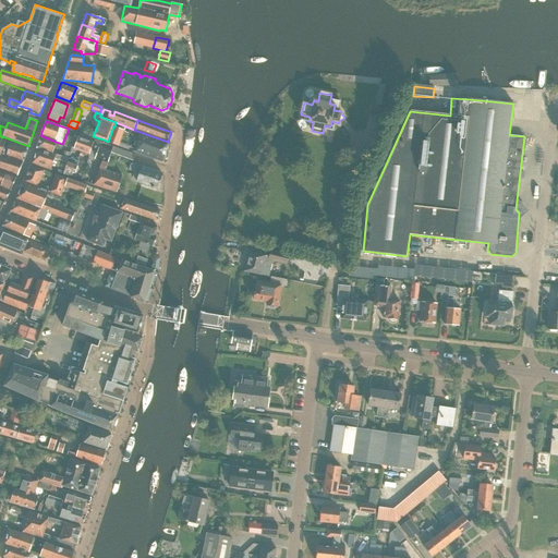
[(118,146),(123,131),(114,126),(113,126),(108,142),(118,146)]
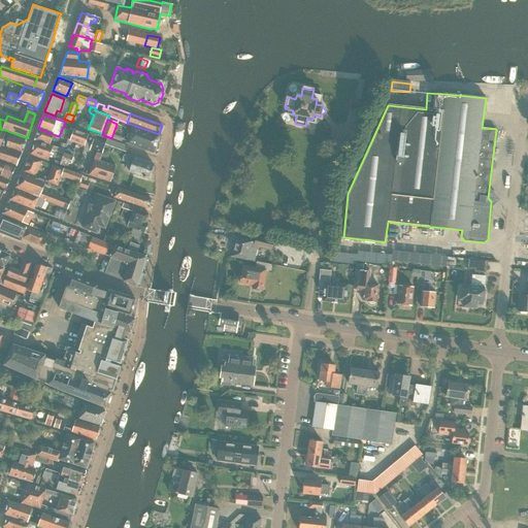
[(154,154),(159,135),(134,126),(128,143),(154,154)]
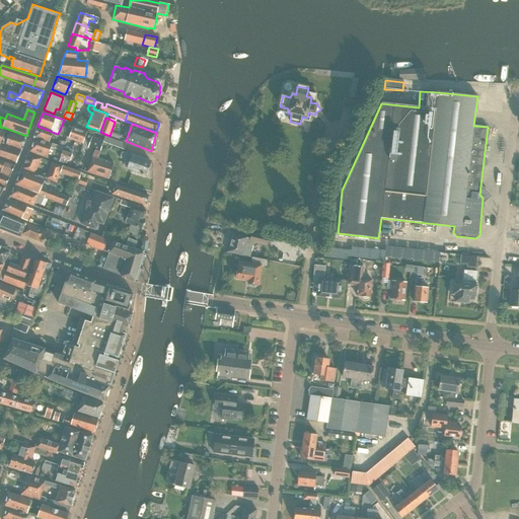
[(34,138),(49,142),(52,132),(50,131),(38,126),(34,138)]
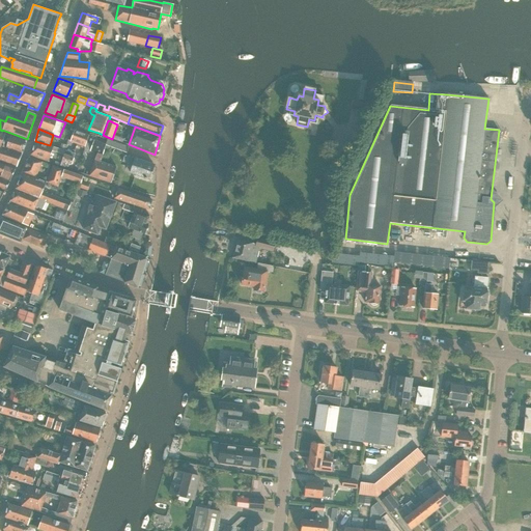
[(75,131),(71,142),(85,147),(86,143),(89,136),(75,131)]
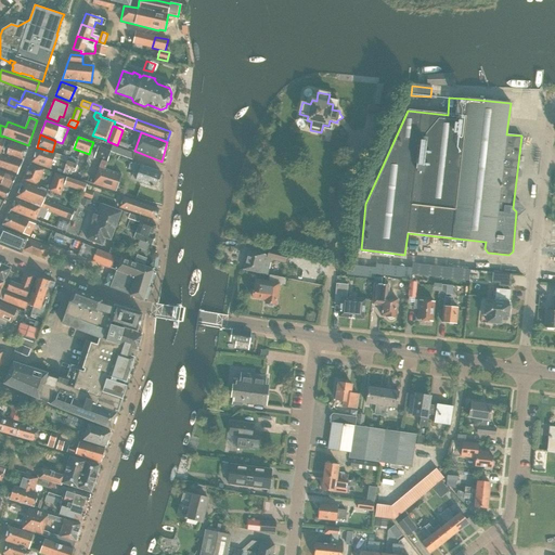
[(0,155),(20,163),(24,149),(10,143),(8,150),(3,147),(4,142),(0,140),(0,155)]
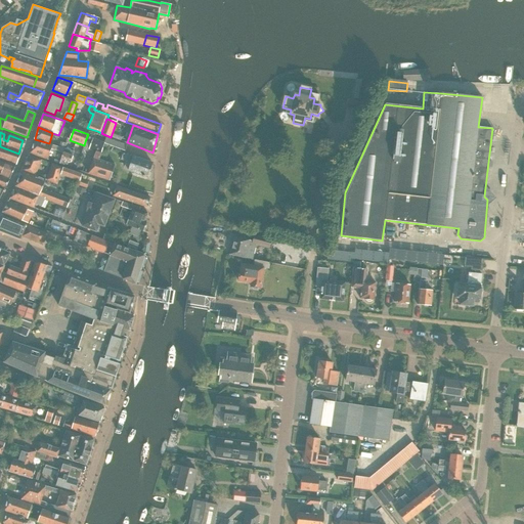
[(51,149),(59,151),(60,147),(58,146),(35,139),(30,154),(41,158),(47,160),(51,149)]
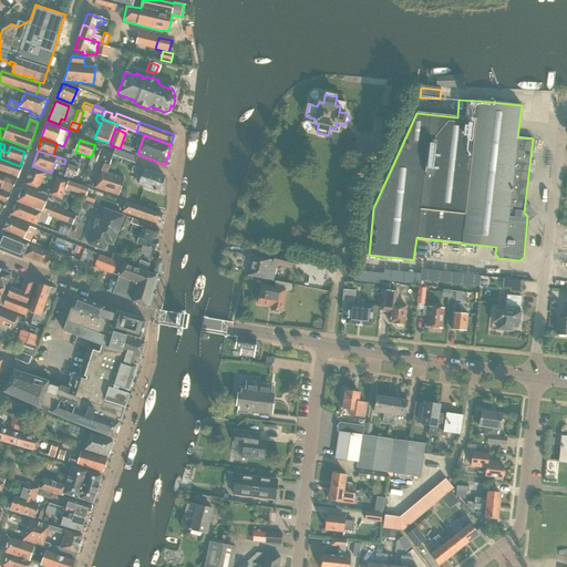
[(110,167),(114,155),(100,151),(99,156),(92,153),(91,157),(88,166),(94,168),(96,162),(110,167)]
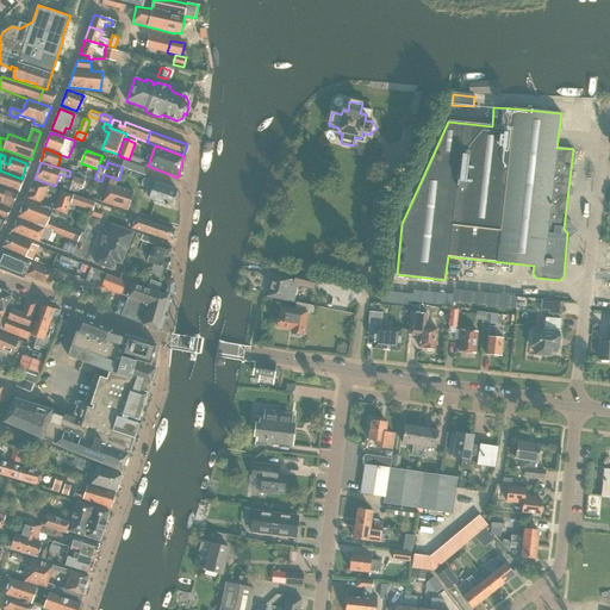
[(131,163),(129,169),(145,175),(148,169),(131,163)]
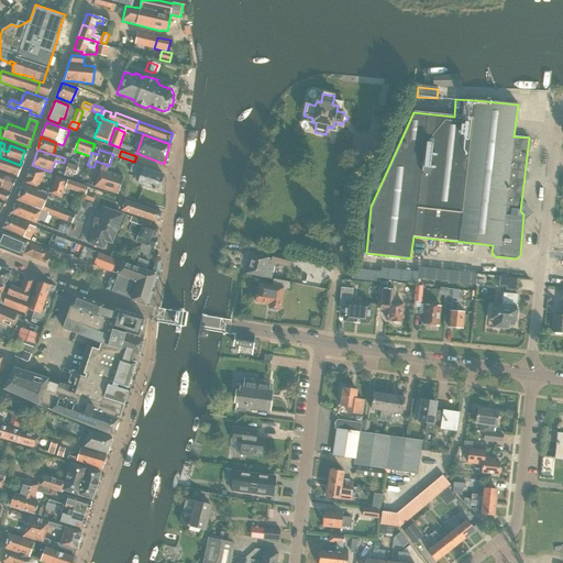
[(68,159),(65,158),(64,163),(68,164),(64,176),(68,177),(69,176),(73,177),(74,174),(76,175),(79,163),(68,159)]
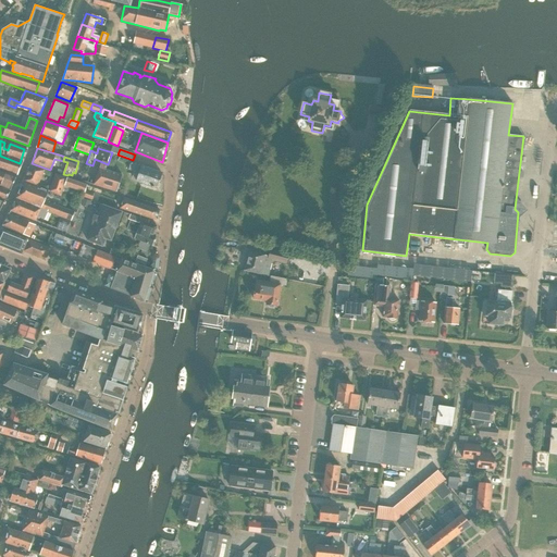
[(0,169),(15,175),(19,165),(0,158),(0,169)]
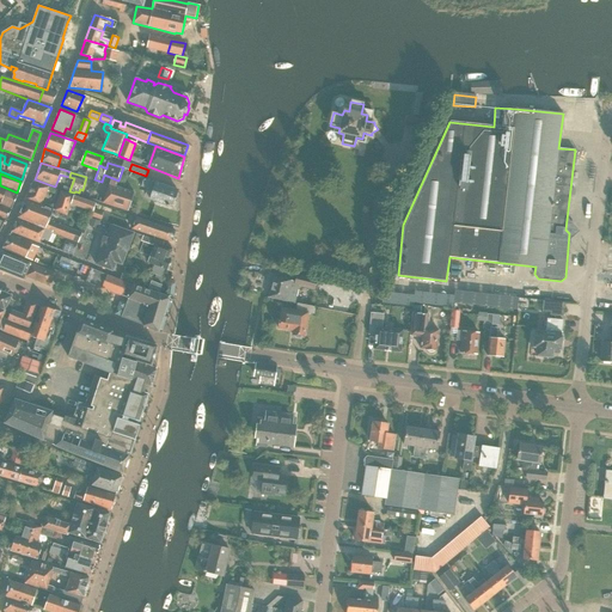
[(116,187),(118,179),(111,178),(103,203),(128,212),(134,193),(116,187)]
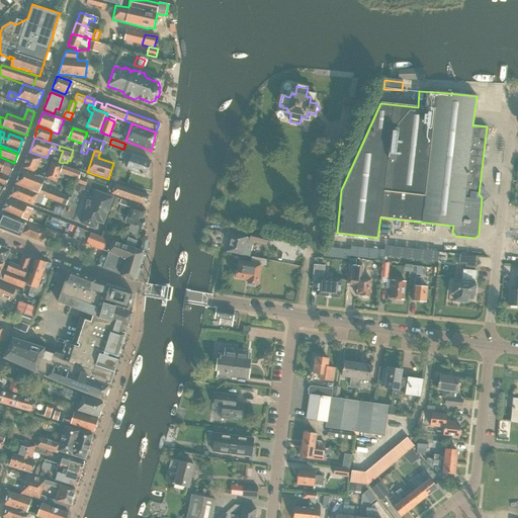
[(143,174),(146,175),(151,161),(144,159),(145,157),(139,155),(138,157),(133,155),(121,152),(119,152),(118,155),(120,155),(119,158),(130,162),(126,169),(141,174),(141,175),(143,175),(143,174)]
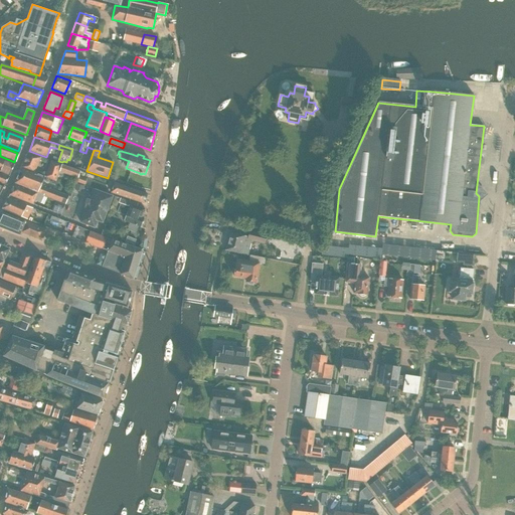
[(28,153),(22,168),(34,173),(37,166),(40,158),(28,153)]
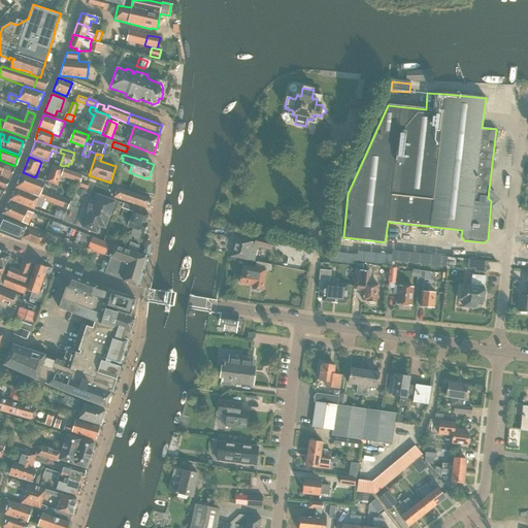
[(0,175),(9,179),(14,167),(0,161),(0,175)]
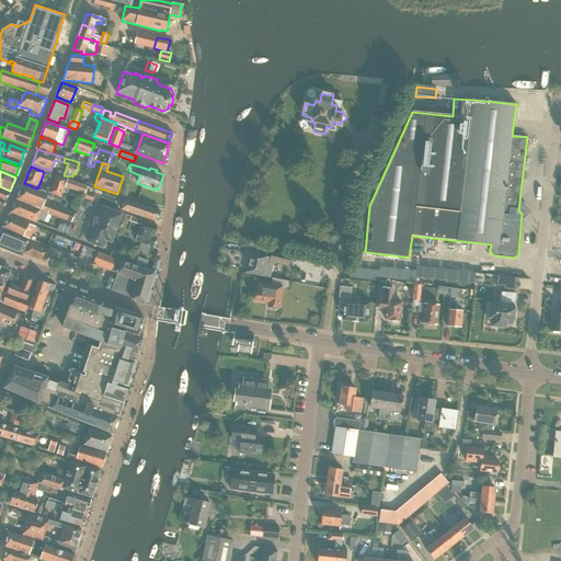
[(61,198),(65,187),(67,180),(55,175),(54,179),(54,181),(49,194),(61,198)]
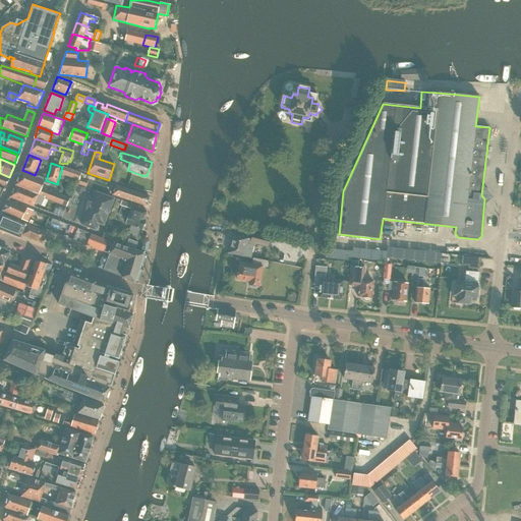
[(79,180),(81,174),(62,167),(60,174),(79,180)]
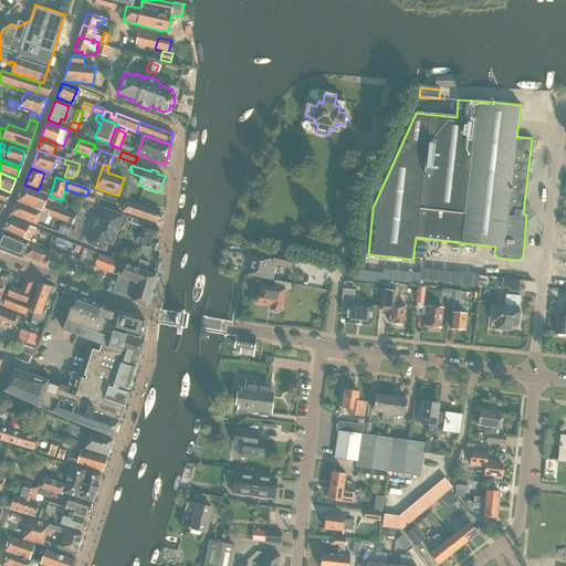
[(75,216),(45,205),(49,195),(23,185),(17,201),(49,213),(48,216),(61,220),(69,223),(71,223),(72,224),(75,216)]
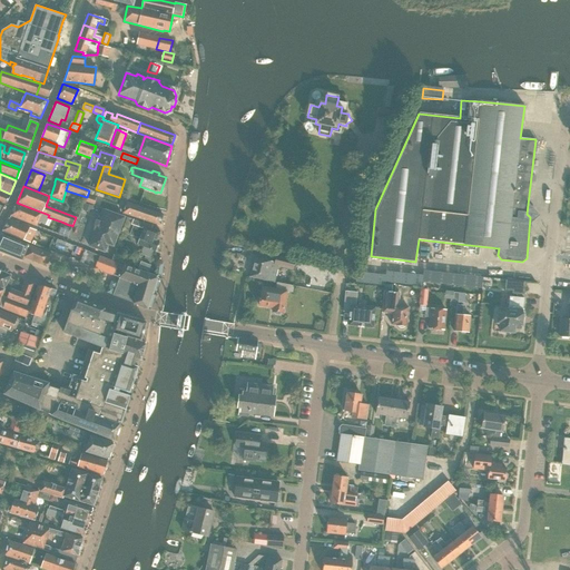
[(0,203),(6,206),(10,195),(0,190),(0,203)]
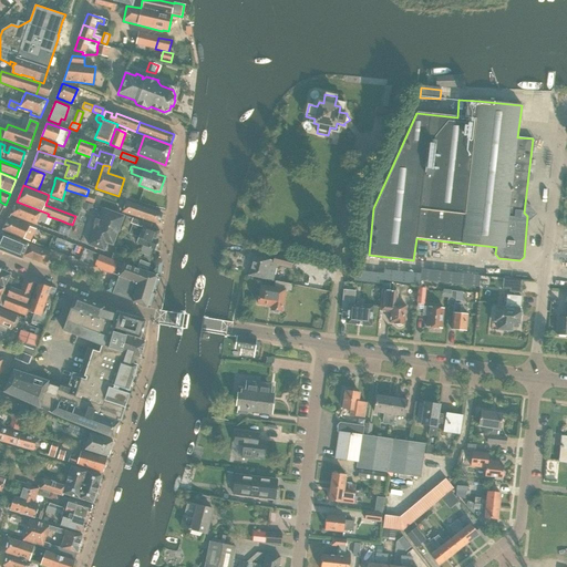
[(88,194),(85,200),(93,204),(95,196),(88,194)]
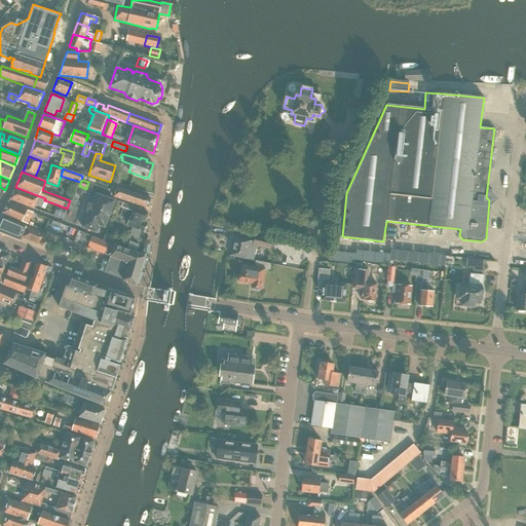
[(113,197),(148,209),(151,198),(116,187),(113,197)]
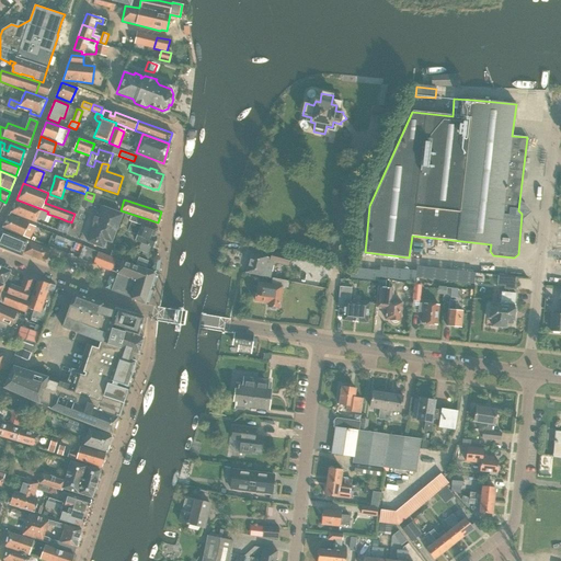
[(11,213),(35,222),(42,209),(16,201),(11,213)]
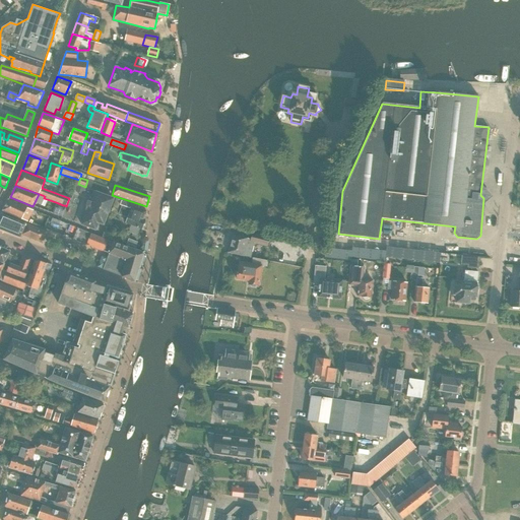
[(99,222),(104,224),(114,199),(94,191),(91,198),(89,197),(85,210),(86,210),(81,224),(95,230),(99,222)]
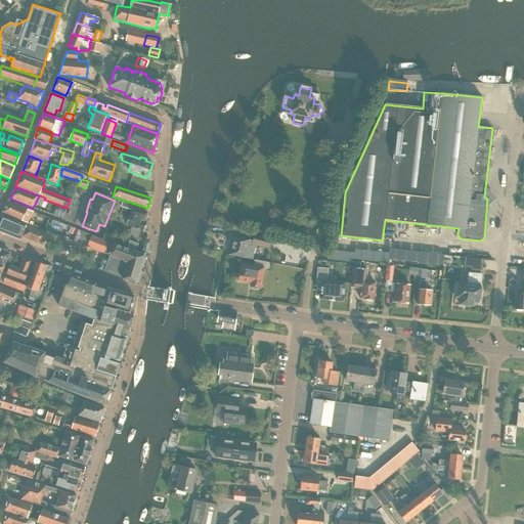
[(78,201),(81,202),(82,197),(75,193),(71,208),(76,209),(78,201)]
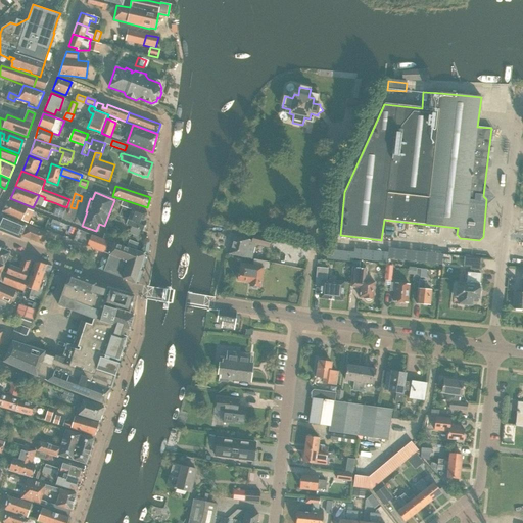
[(116,199),(112,209),(113,209),(119,211),(121,206),(122,201),(116,199)]
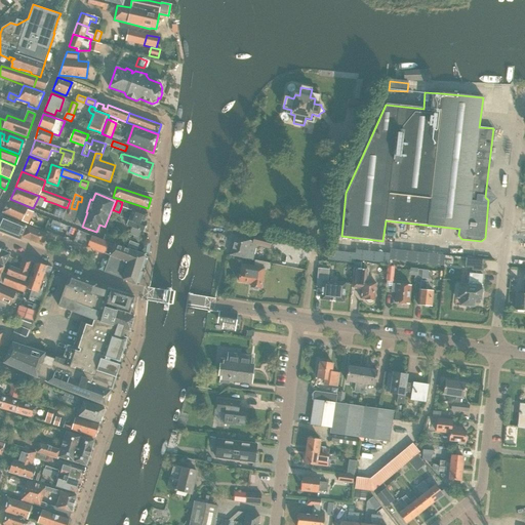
[(2,213),(28,224),(33,212),(27,209),(8,202),(2,213)]
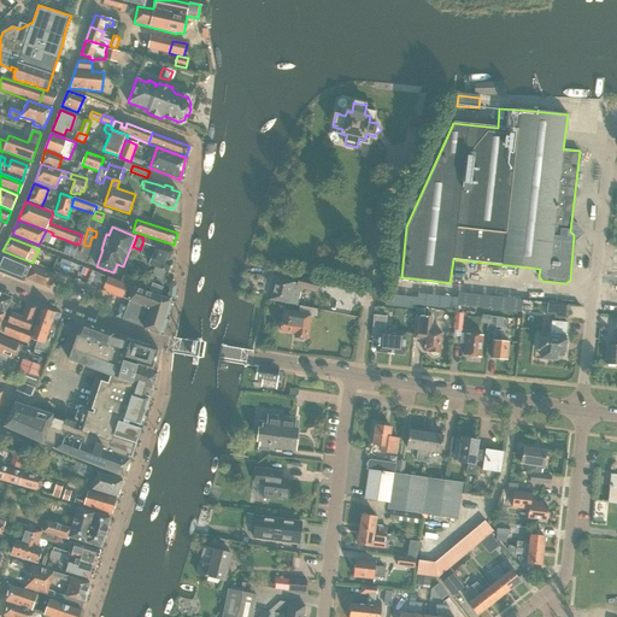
[(164,247),(165,245),(145,238),(144,244),(145,245),(141,254),(152,259),(150,265),(169,272),(172,262),(170,262),(174,251),(164,247)]
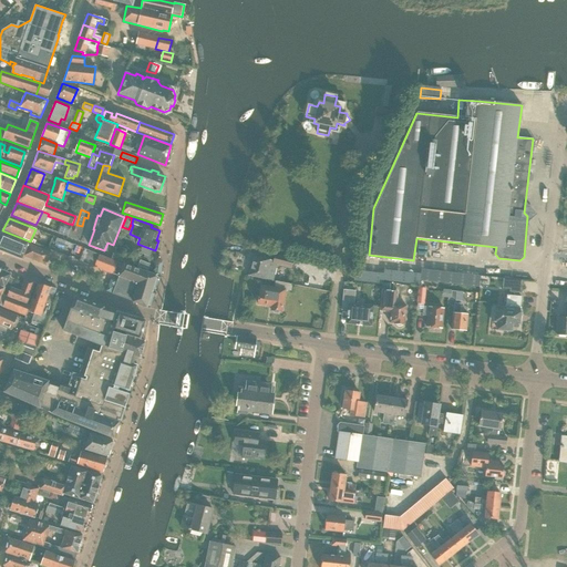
[(61,220),(58,233),(68,236),(71,224),(69,224),(61,220)]
